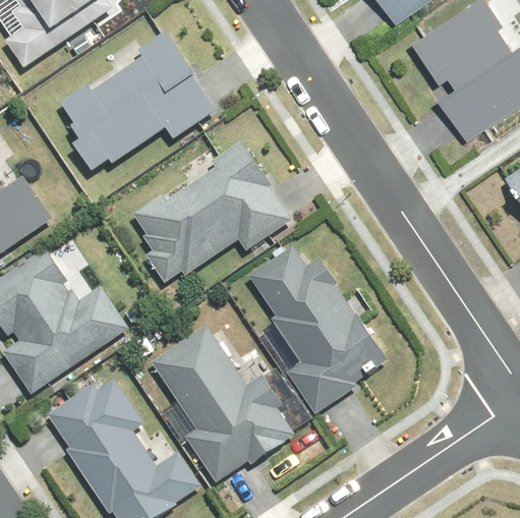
[(121,8),(116,0),(27,0),(38,15),(3,36),(23,67),(121,8)]
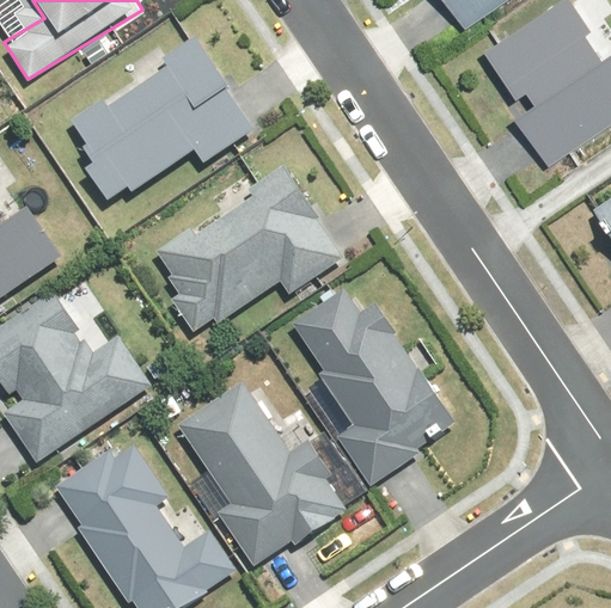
[(443,0),(468,35),(515,0),(443,0)]
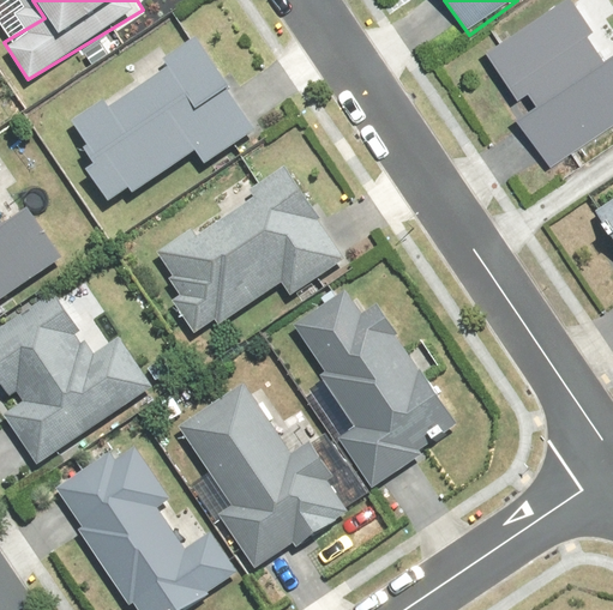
[(593,24),(575,0),(554,0),(481,50),(514,96),(526,88),(533,101),(514,114),(550,164),(612,120),(612,44),(602,52),(586,30),(593,24)]
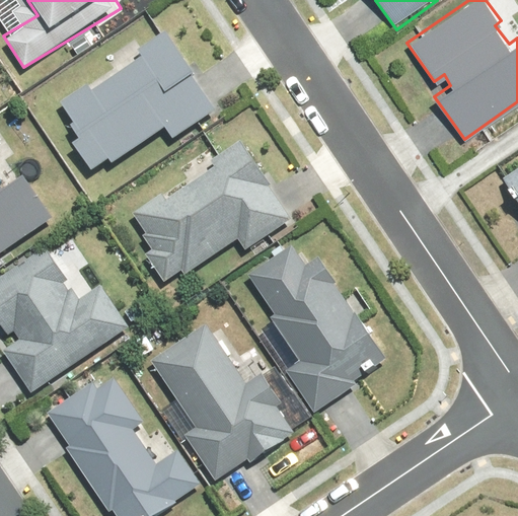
[(70,144),(90,171),(107,158),(113,165),(163,129),(171,139),(218,105),(163,27),(60,100),(75,121),(69,126),(78,138),(70,144)]
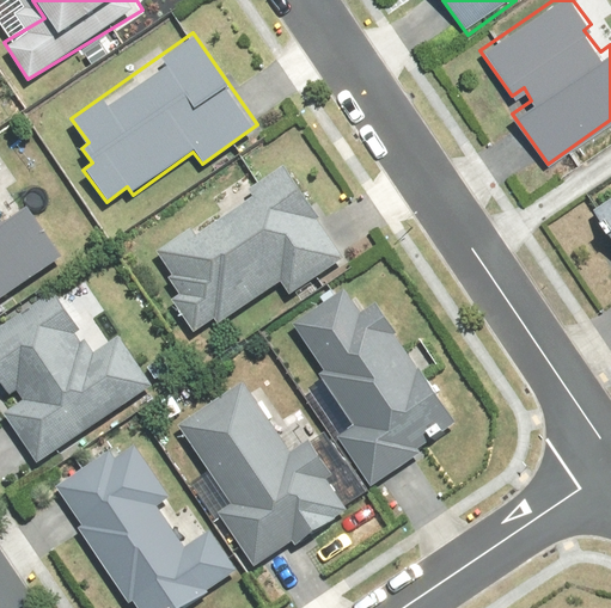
[(195,237),(190,229),(157,252),(182,289),(167,299),(193,335),(206,325),(209,331),(276,286),(287,300),(348,260),(337,245),(285,167),(248,191),(252,198),(195,237)]
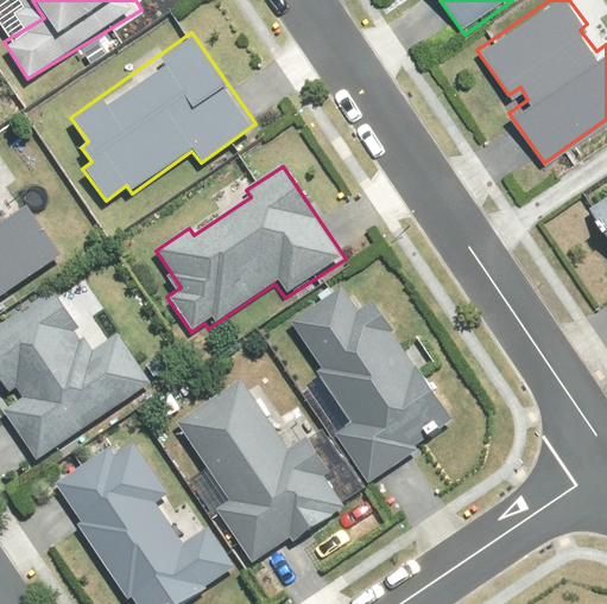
[(606,196),(588,208),(606,235),(606,196)]
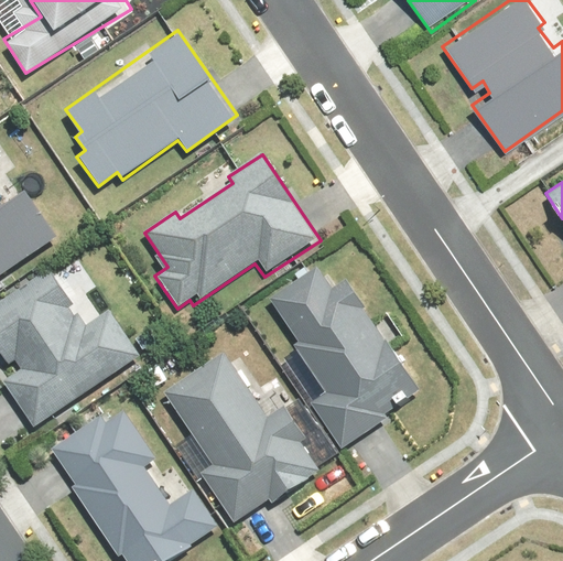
[(0,280),(60,245),(25,189),(0,204),(0,280)]
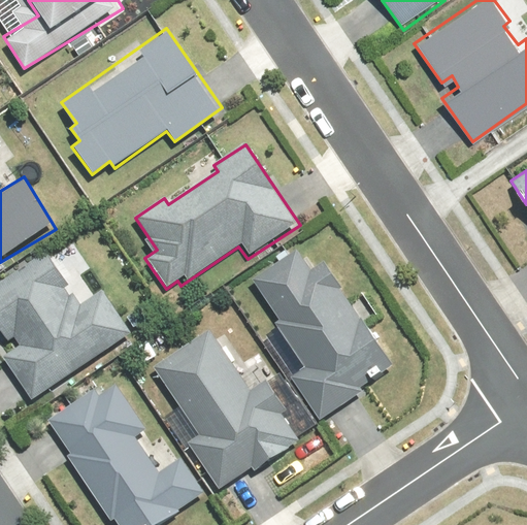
[(309,270),(295,249),(251,279),(277,319),(272,322),(302,367),(291,375),(319,418),(361,390),(353,378),(360,373),(365,381),(390,364),(322,263),(309,270)]
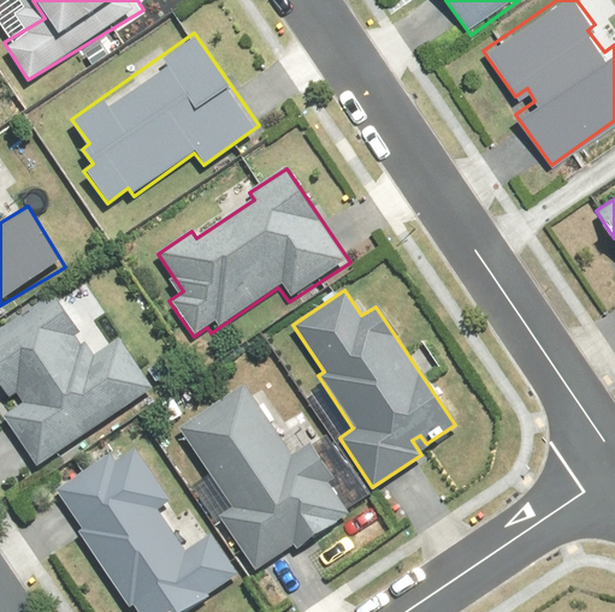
[(54,297),(0,333),(0,388),(4,394),(15,387),(24,400),(1,415),(35,465),(154,386),(122,337),(93,355),(54,297)]
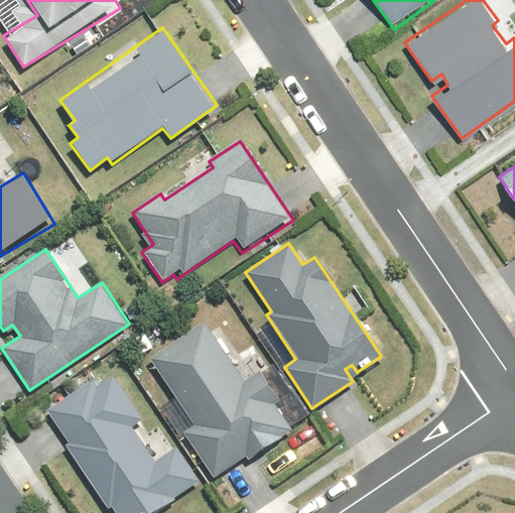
[(152,362),(195,421),(181,431),(212,474),(245,451),(251,460),(295,428),(258,375),(248,382),(207,324),(152,362)]
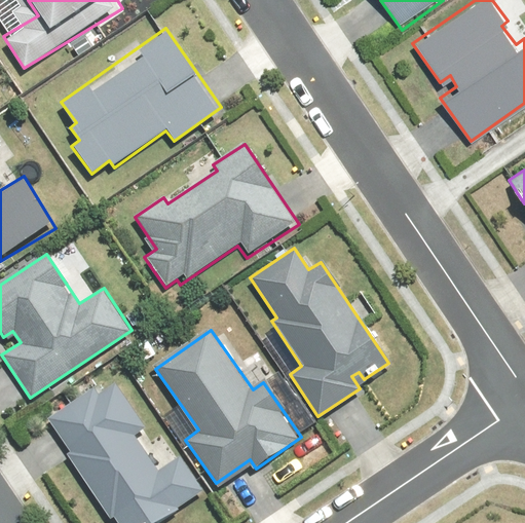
[(48,418),(70,452),(66,454),(108,516),(112,514),(118,522),(165,522),(204,497),(179,457),(171,462),(117,383),(100,395),(96,387),(48,418)]
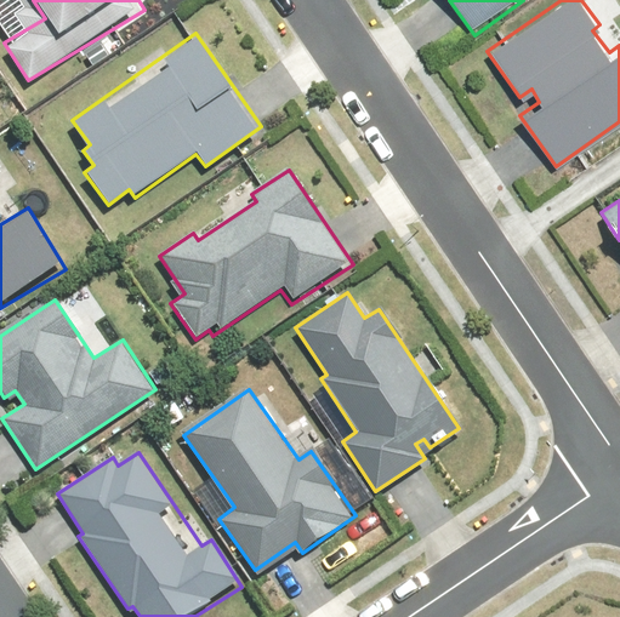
All buildings are outlined.
